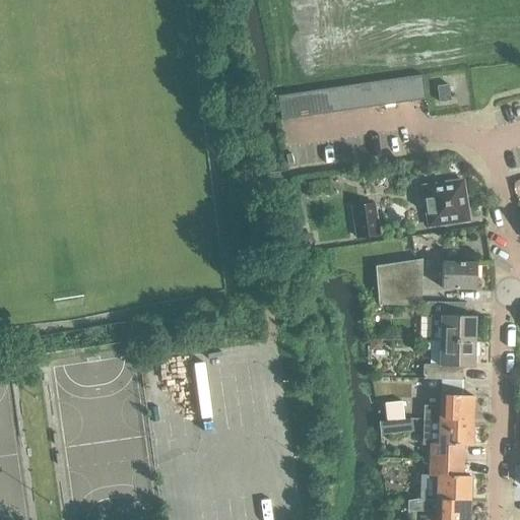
[(423,75),(407,77),(411,102),(427,100),(423,75)]
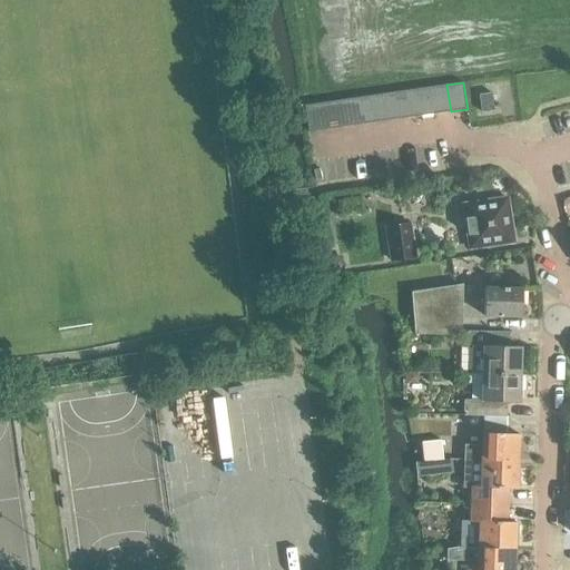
[(435,114),(451,111),(446,85),(431,87),(435,114)]
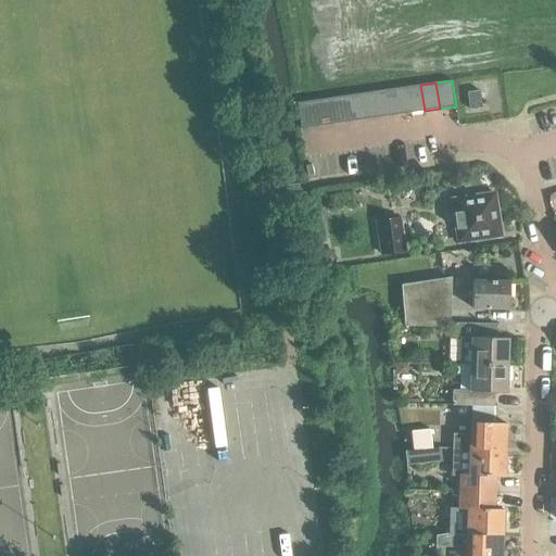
[(405,87),(409,113),(425,111),(420,85),(405,87)]
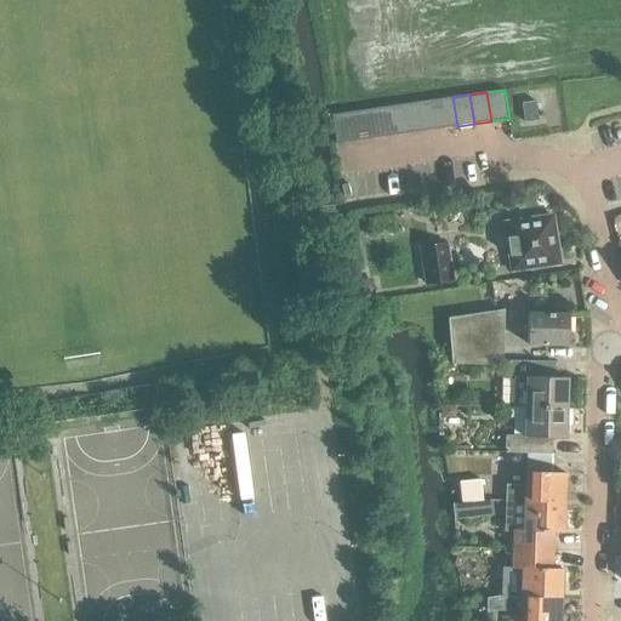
[(440,129),(457,126),(453,97),(436,100),(440,129)]
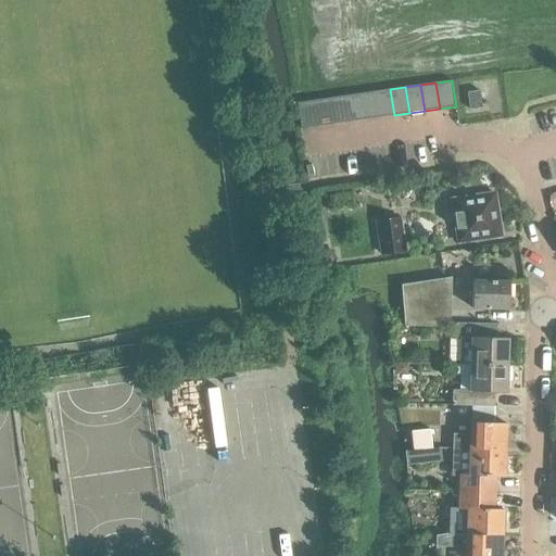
[(390,89),(375,91),(378,117),(394,115),(390,89)]
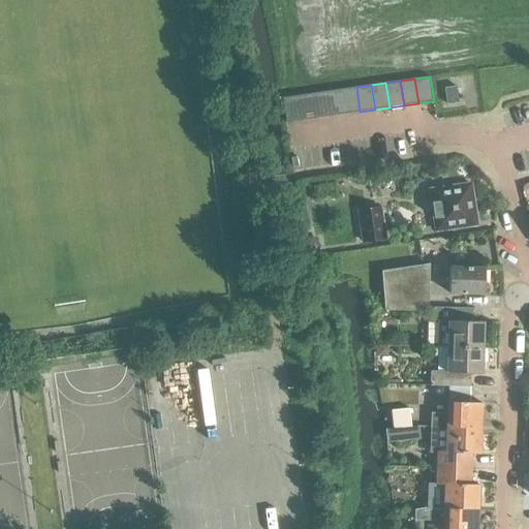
[(457,86),(444,87),(446,104),(459,102),(457,86)]
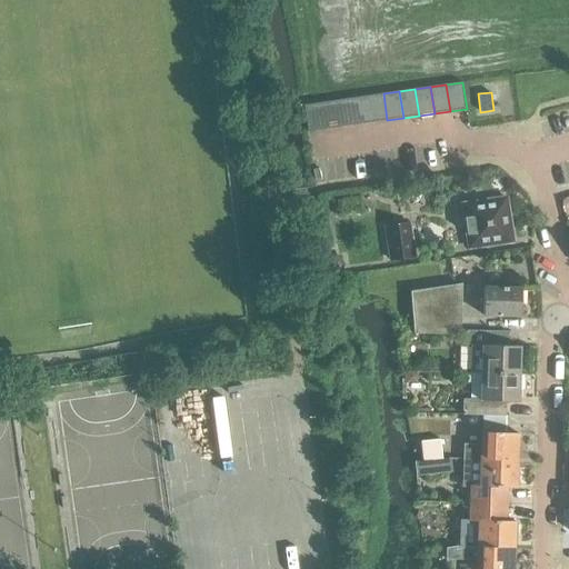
[(371,122),(387,120),(383,93),(368,96),(371,122)]
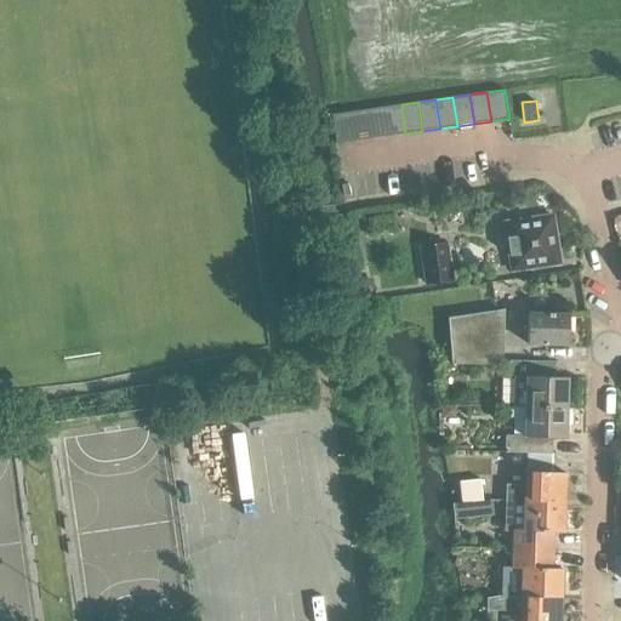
[(385,107),(388,136),(405,134),(402,104),(385,107)]
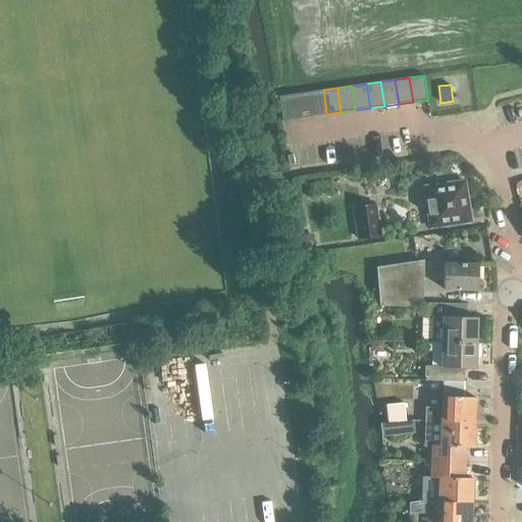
[(312,116),(326,114),(323,90),(309,92),(312,116)]
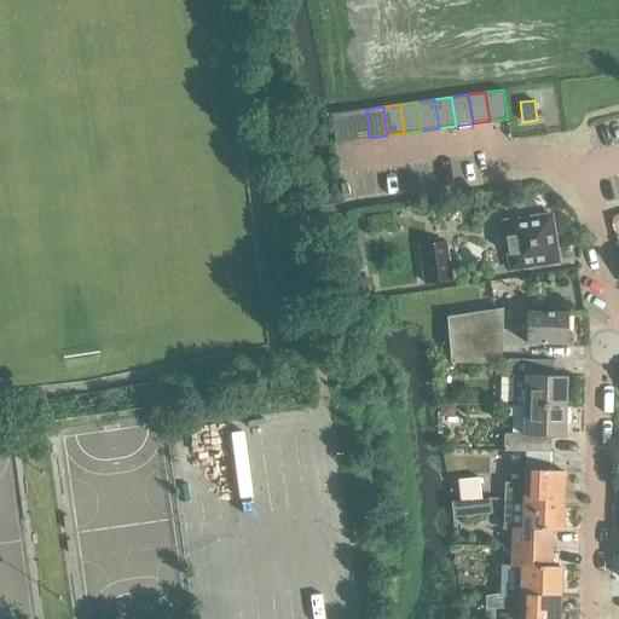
[(366,109),(350,111),(353,140),(370,138),(366,109)]
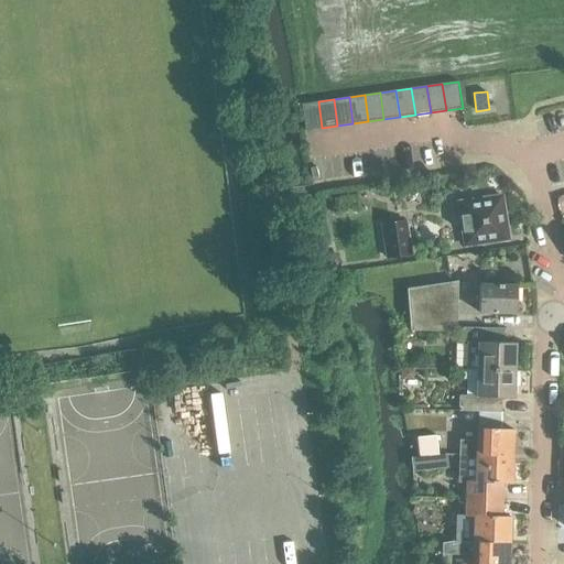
[(305,130),(322,128),(318,101),(302,104),(305,130)]
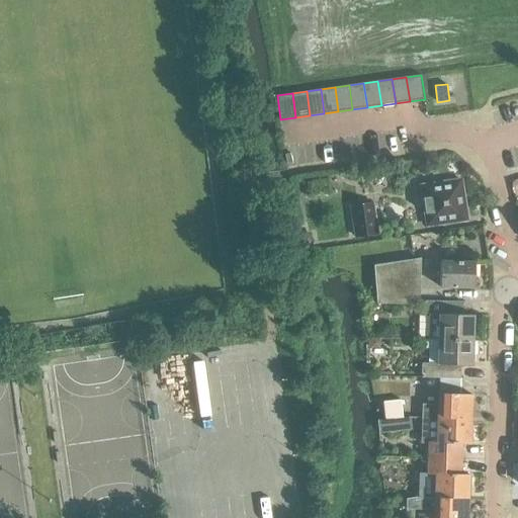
[(427,226),(467,220),(461,179),(421,185),(427,226)]
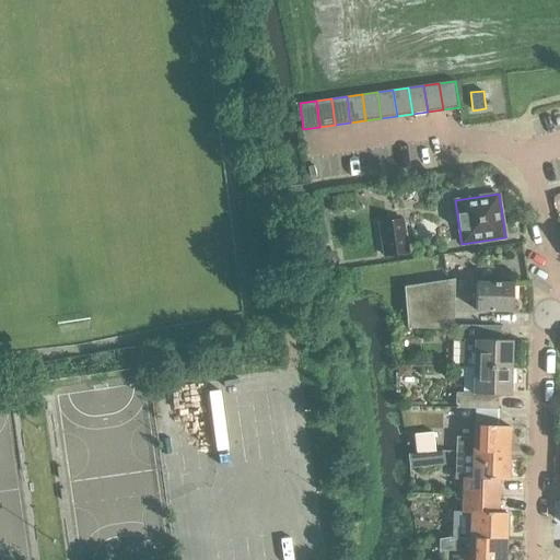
[(385,256),(408,252),(403,220),(380,223),(385,256)]
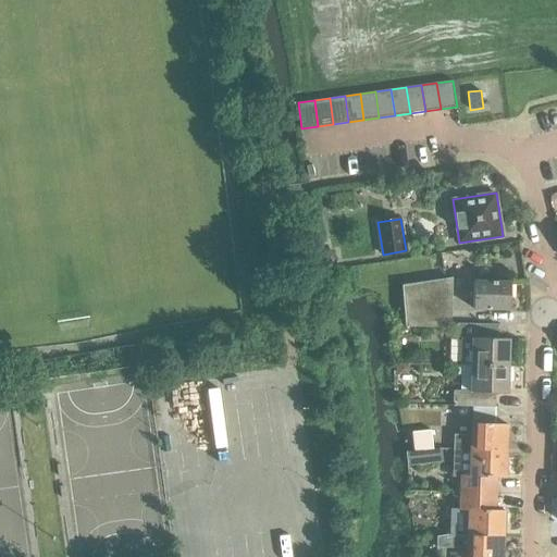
[(452,277),(401,285),(405,326),(450,327),(452,277)]
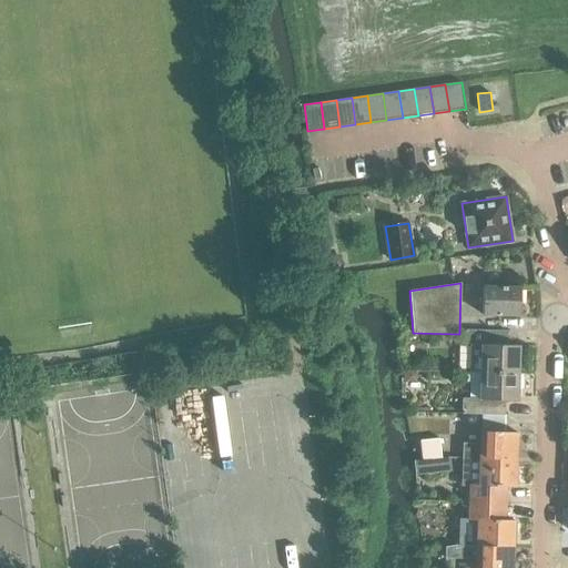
[(483,314),(520,315),(521,287),(484,286),(483,314)]
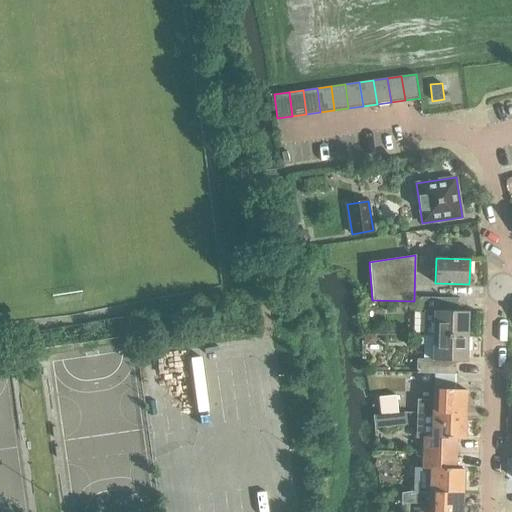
[(424,311),(423,335),(467,336),(468,311),(457,311),(458,298),(419,297),(418,311),(424,311)]
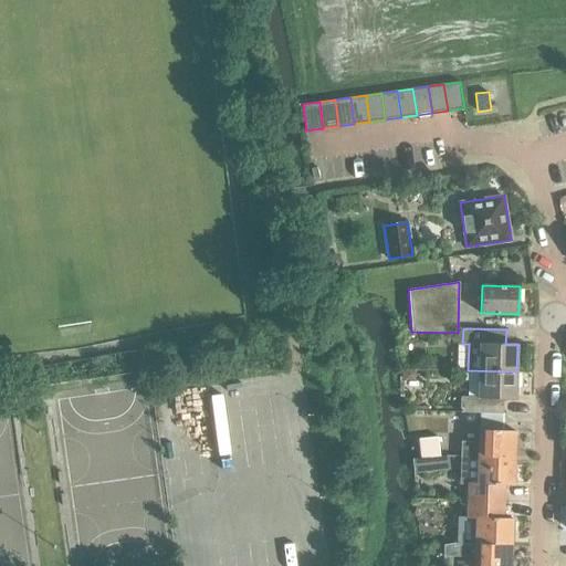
[(460,412),(480,412),(503,413),(504,399),(516,399),(516,371),(468,370),(465,370),(465,379),(479,380),(479,397),(461,397),(460,412)]
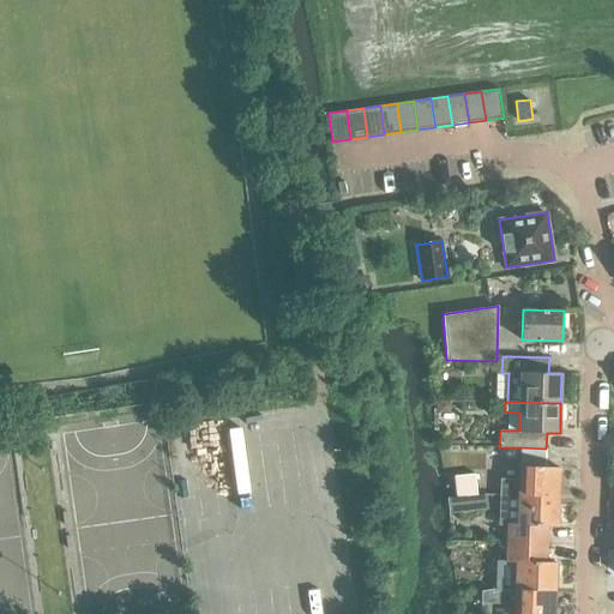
[(501,479),(501,494),(558,497),(559,467),(546,467),(546,449),(521,447),(521,480),(501,479)]
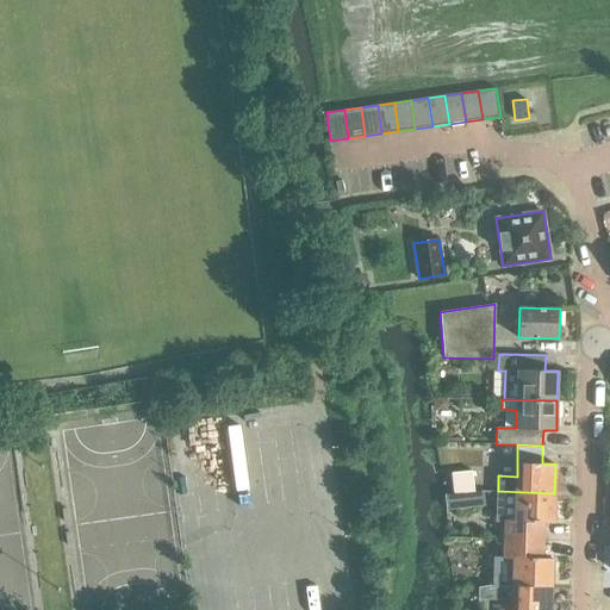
[(450,474),(453,495),(456,495),(467,493),(474,492),(472,472),(450,474)]
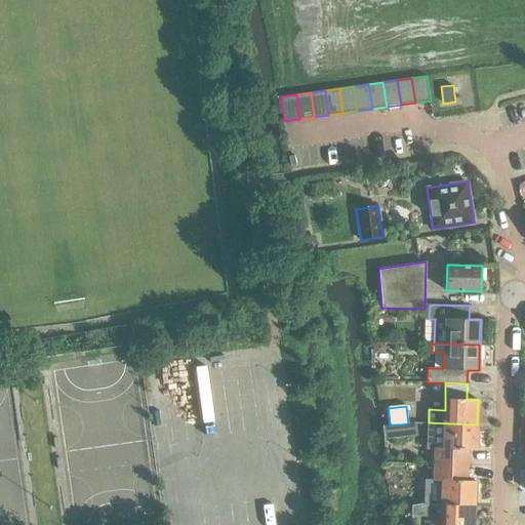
[(429,422),(428,448),(434,448),(434,463),(468,465),(468,449),(476,449),(477,425),(429,422)]
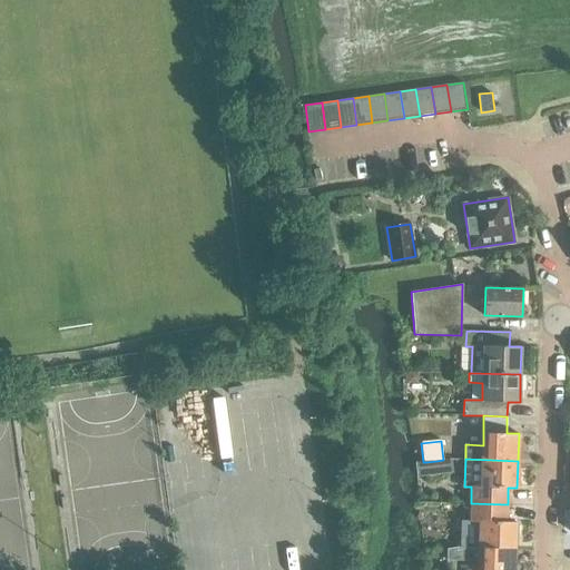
[(423,462),(415,463),(416,475),(429,474),(426,462),(423,462)]
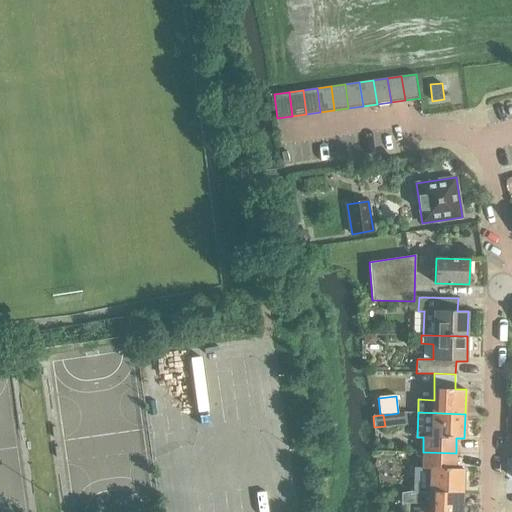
[(431,468),(431,491),(431,492),(463,493),(463,468),(455,468),(456,453),(423,452),(422,468),(431,468)]
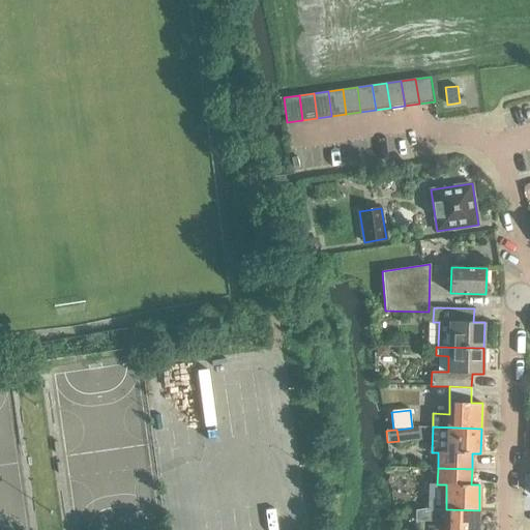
[(425,492),(413,494),(415,509),(428,508),(425,492)]
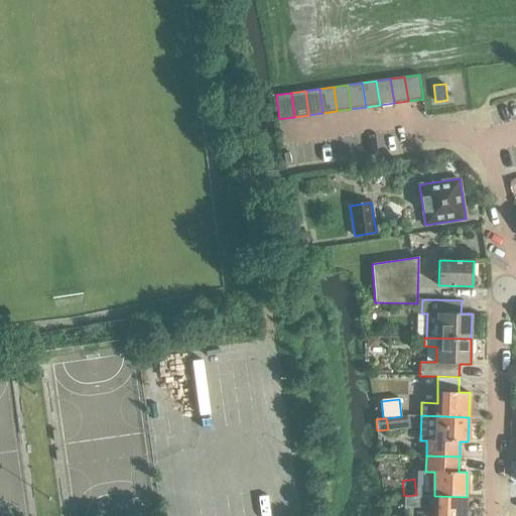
[(465,515),(467,497),(434,496),(434,495),(416,495),(404,496),(404,501),(404,507),(424,507),(423,515),(465,515)]
